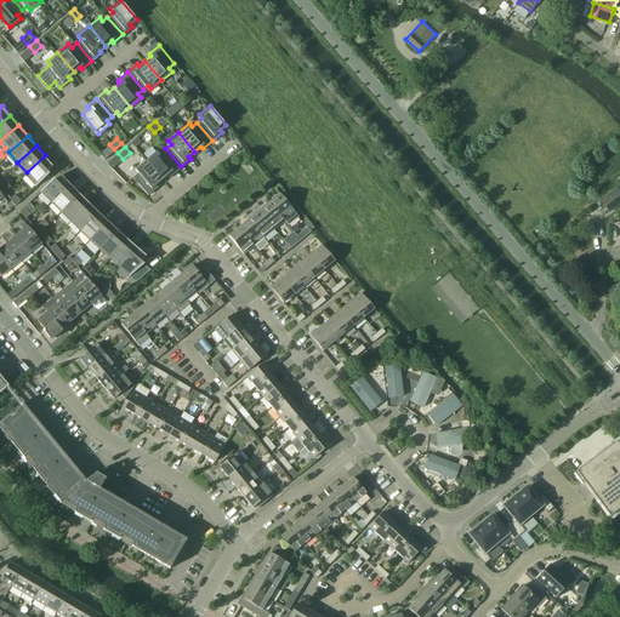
[(158,149),(147,158),(164,177),(170,172),(171,175),(181,166),(165,148),(160,153),(158,149)]
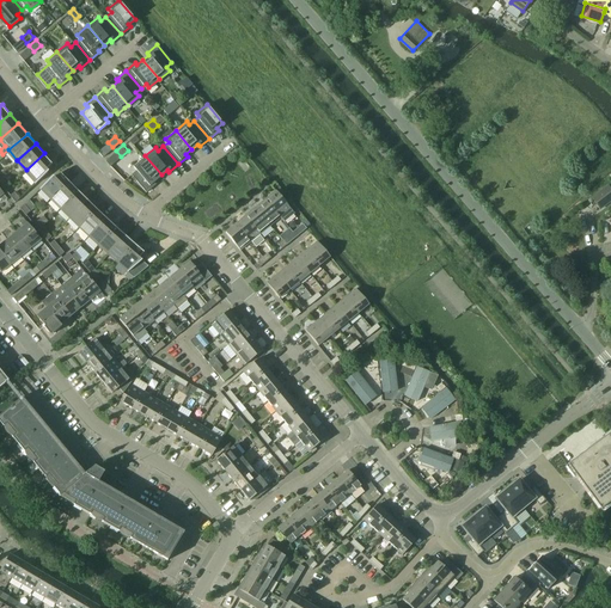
[(53,161),(44,153),(26,170),(37,180),(49,169),(47,166),(53,161)]
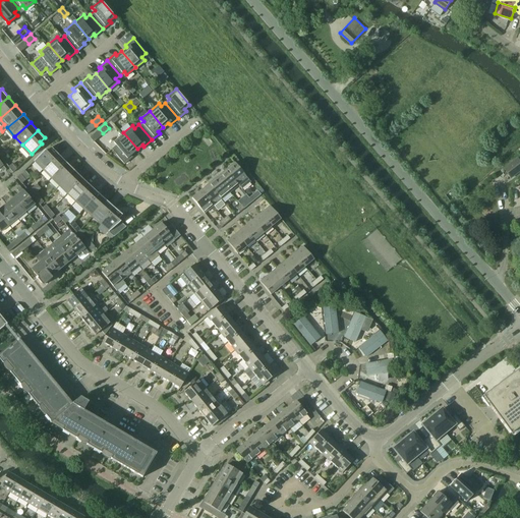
[(137,149),(123,132),(114,140),(117,144),(112,147),(125,162),(133,155),(132,153),(137,149)]
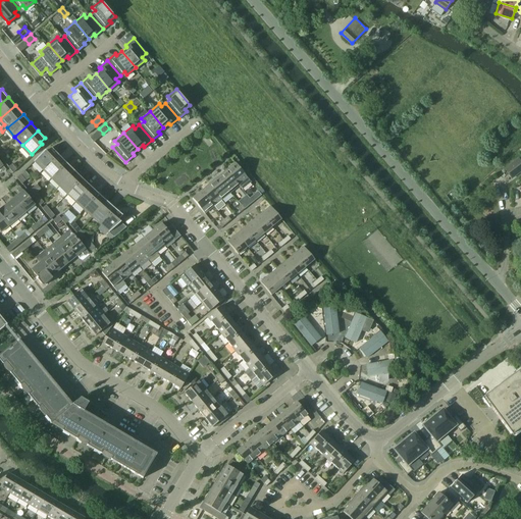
[(36,158),(45,168),(60,153),(52,146),(48,150),(46,148),(36,158)]
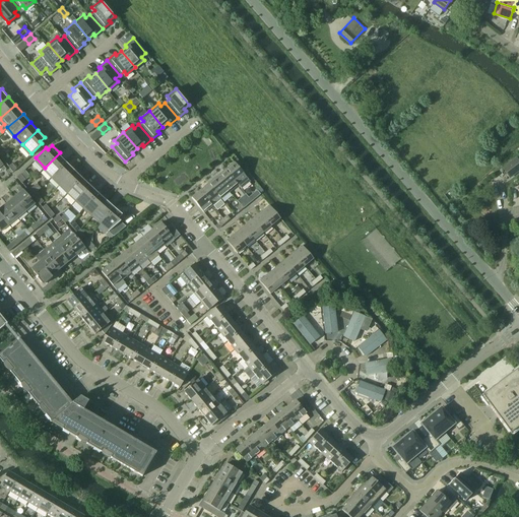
[(4,150),(0,153),(5,159),(9,156),(4,150)]
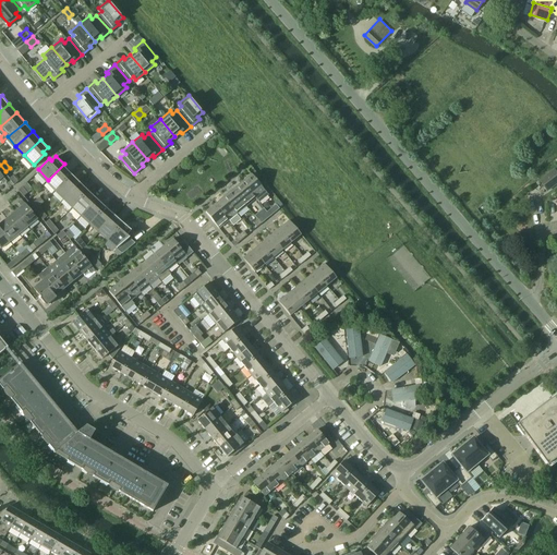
[(56,189),(72,172),(64,164),(48,180),(56,189)]
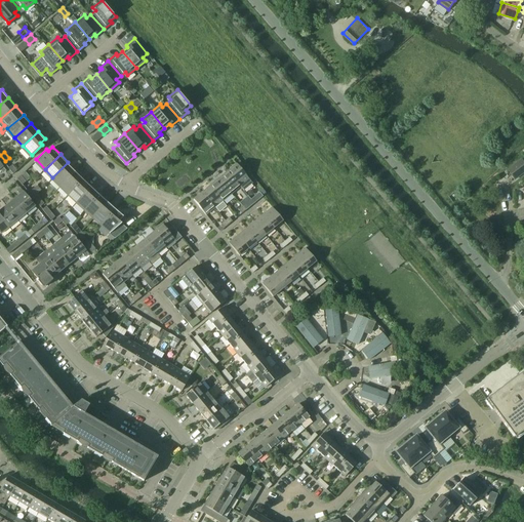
[(523,158),(522,156),(508,167),(516,177),(523,171),(523,158)]
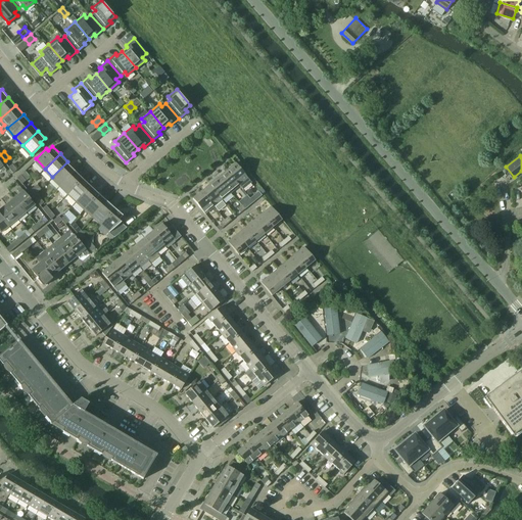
[(60,184),(76,170),(67,161),(52,177),(60,184)]
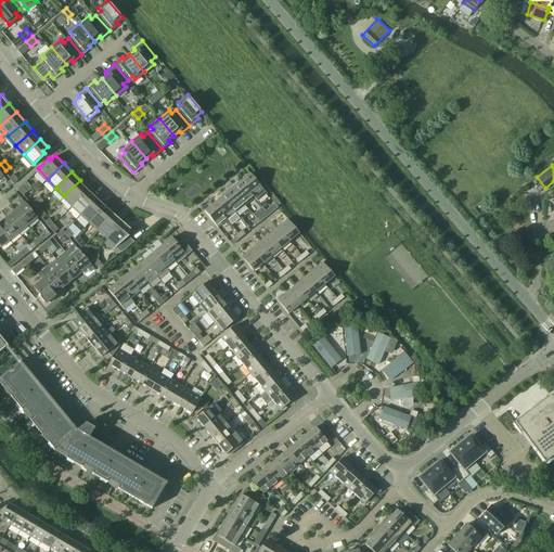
[(242,179),(255,195),(258,200),(268,192),(252,171),(242,179)]
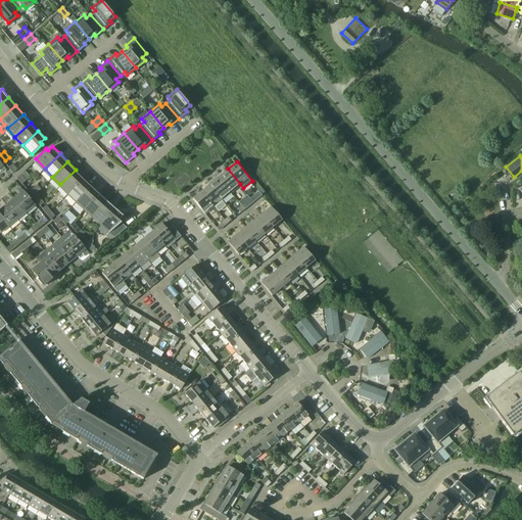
[(13,162),(9,166),(13,171),(17,168),(13,162)]
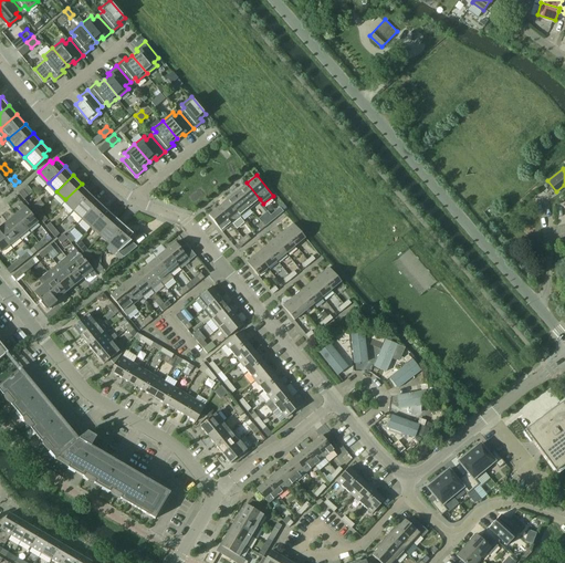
[(247,183),(238,190),(251,207),(260,199),(247,183)]
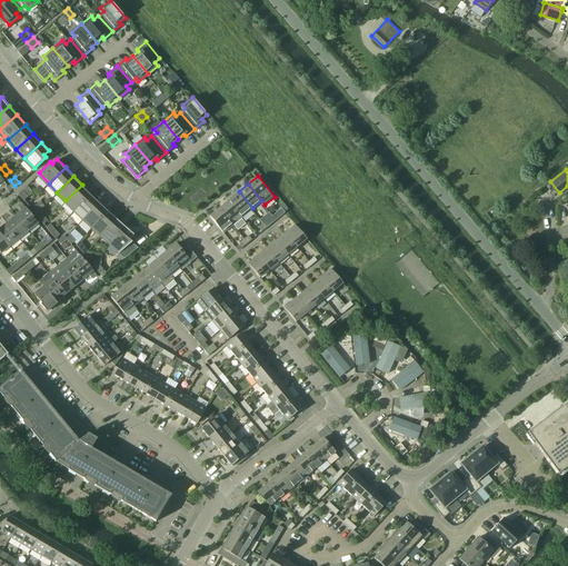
[(75,209),(90,192),(82,185),(66,200),(75,209)]
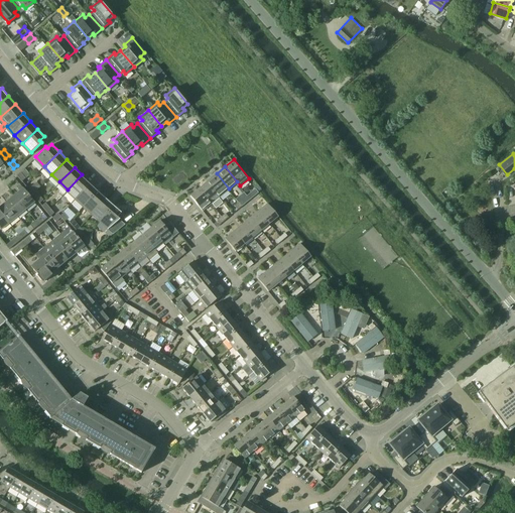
[(17,173),(22,179),(26,176),(21,170),(17,173)]
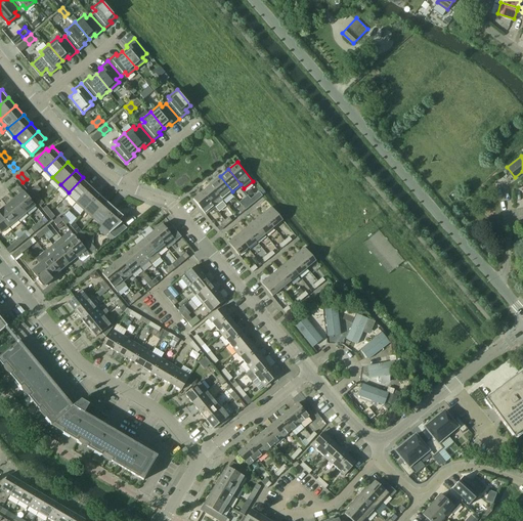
[(223,198),(232,191),(220,176),(211,183),(223,198)]
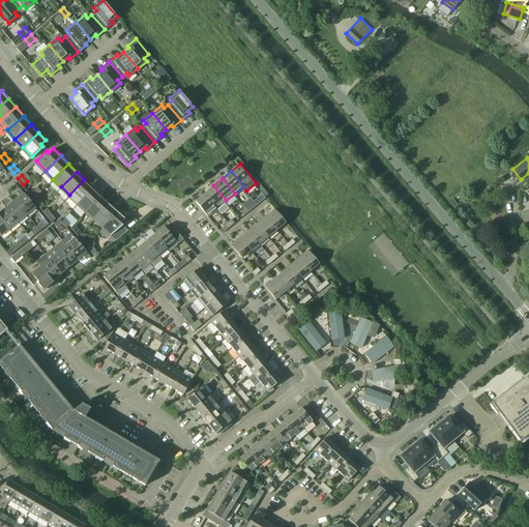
[(78,203),(92,187),(84,179),(69,195),(78,203)]
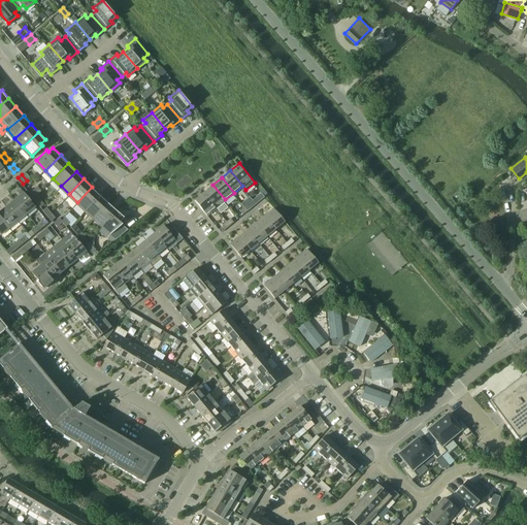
[(212,185),(204,191),(217,206),(225,199),(212,185)]
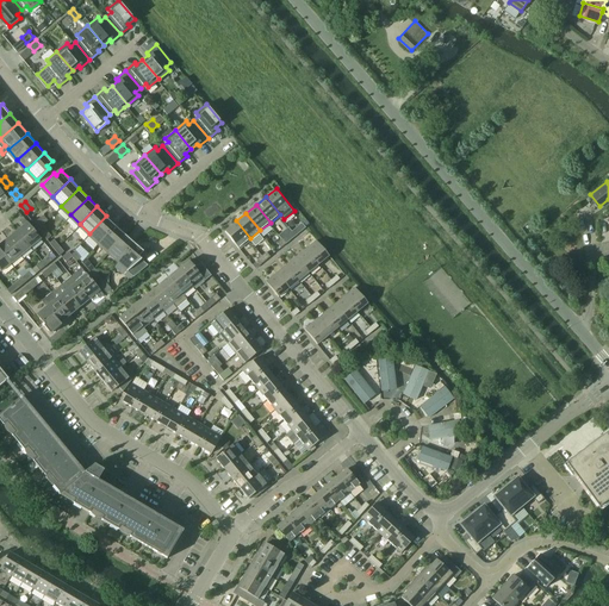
[(18,229),(31,245),(42,237),(24,214),(24,216),(20,219),(24,223),(18,229)]
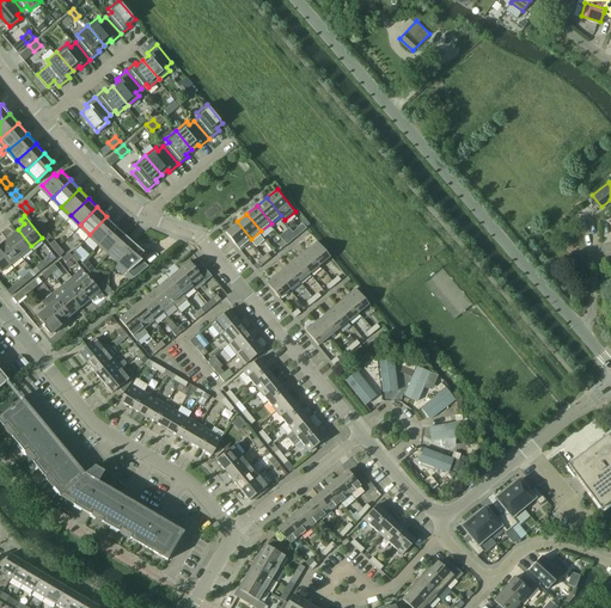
[(99,243),(116,225),(107,216),(90,234),(99,243)]
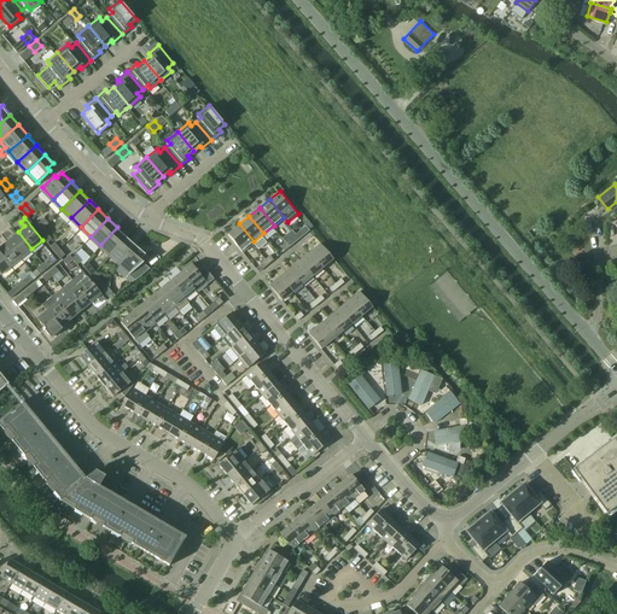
[(40,231),(45,227),(44,226),(39,220),(34,224),(40,231)]
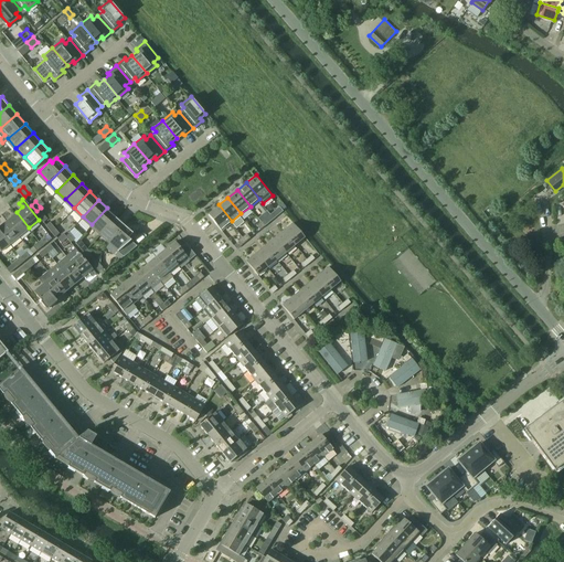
[(232,221),(219,204),(209,212),(222,229),(232,221)]
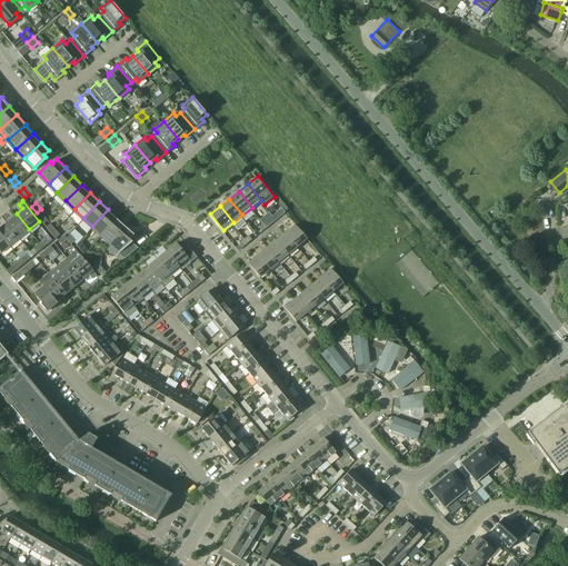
[(46,215),(41,209),(37,212),(41,218),(46,215)]
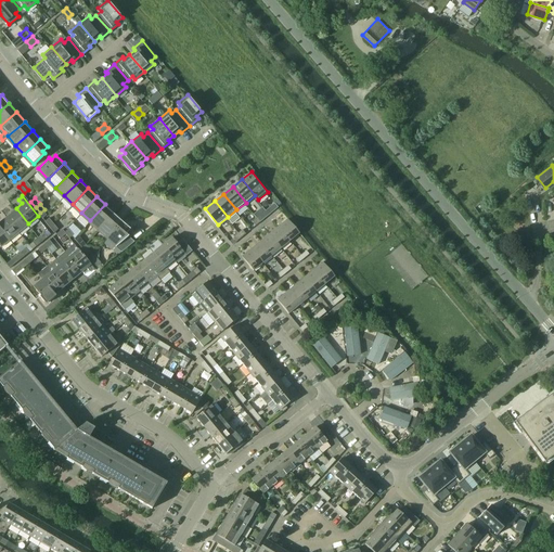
[(100,229),(114,212),(105,204),(90,220),(100,229)]
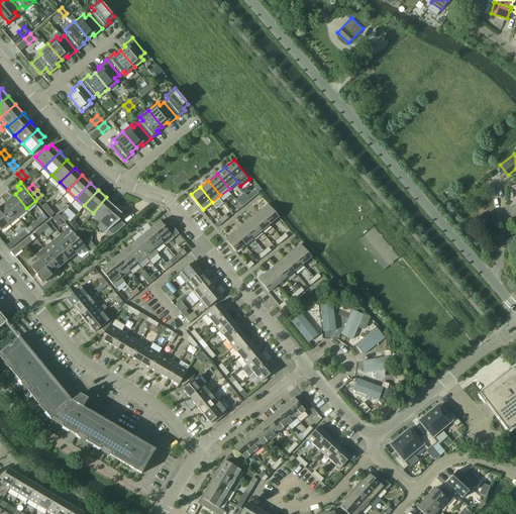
[(15,194),(7,200),(18,214),(26,208),(15,194)]
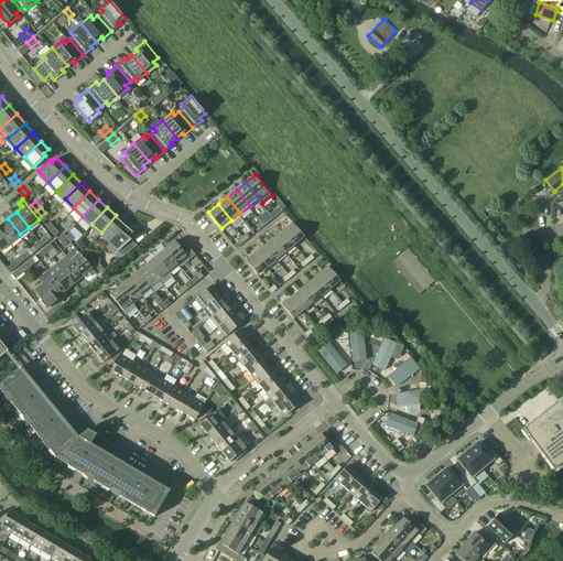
[(110,240),(125,223),(116,215),(101,233),(110,240)]
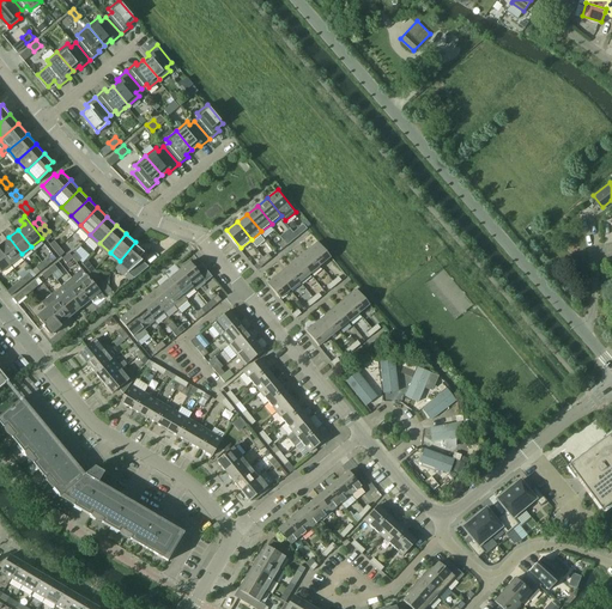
[(8,237),(0,243),(0,248),(12,262),(22,254),(8,237)]
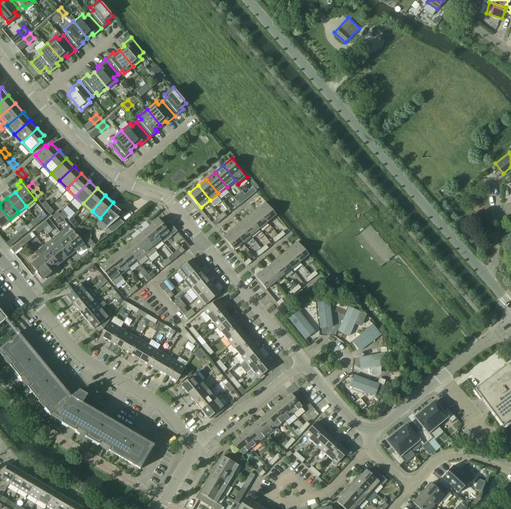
[(42,202),(46,207),(50,204),(46,199),(42,202)]
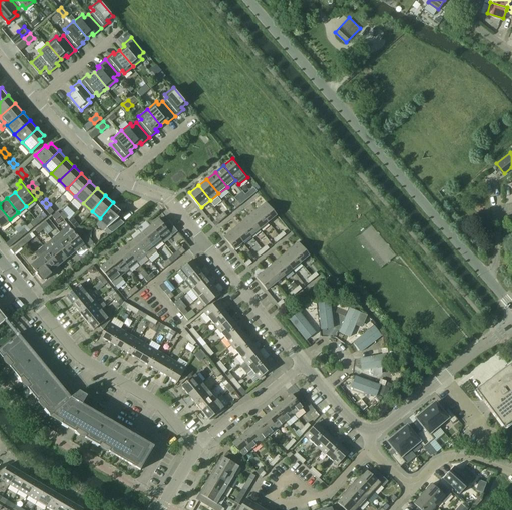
[(258,207),(269,220),(278,213),(267,200),(258,207)]
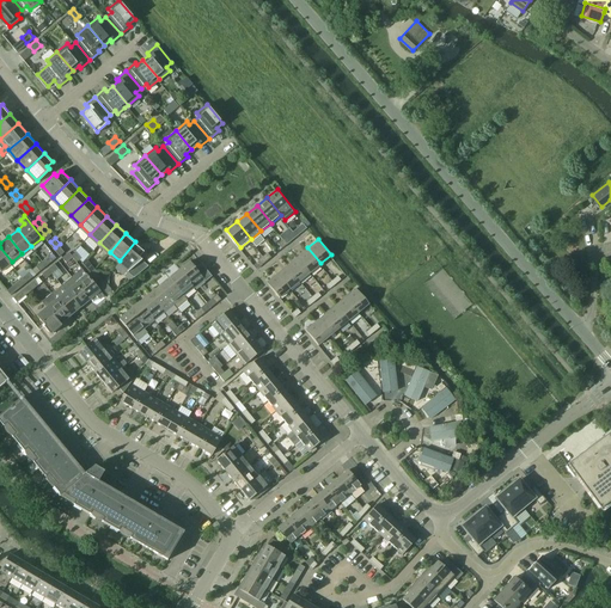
[(135,241),(120,260),(135,275),(150,263),(144,258),(142,258),(140,256),(145,250),(135,241)]
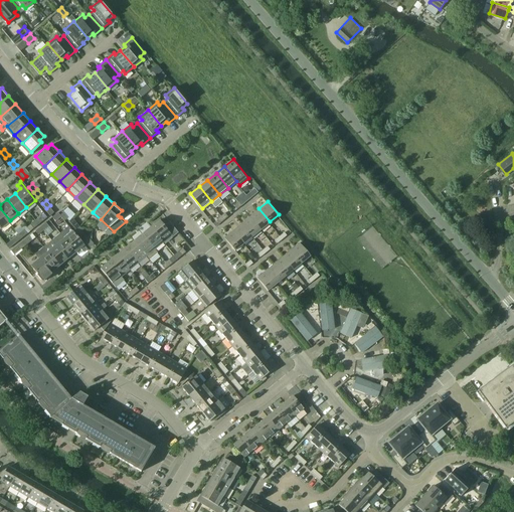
[(50,205),(46,208),(50,213),(54,210),(50,205)]
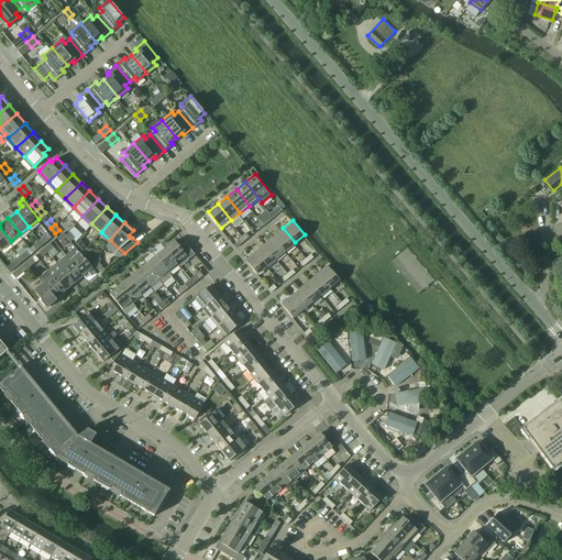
[(75,224),(70,229),(70,230),(76,235),(75,237),(77,240),(84,232),(75,224)]
